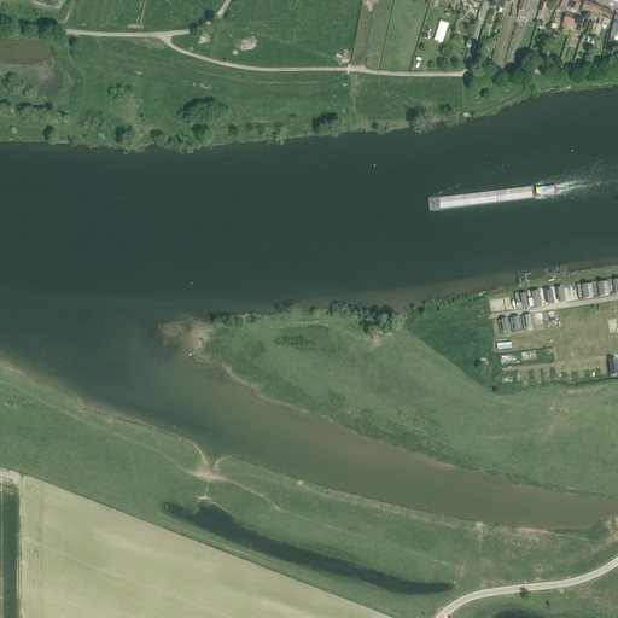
[(522,0),(522,1),(519,7),(519,11),(518,16),(526,18),(529,12),(525,12),(529,0),(522,0)]
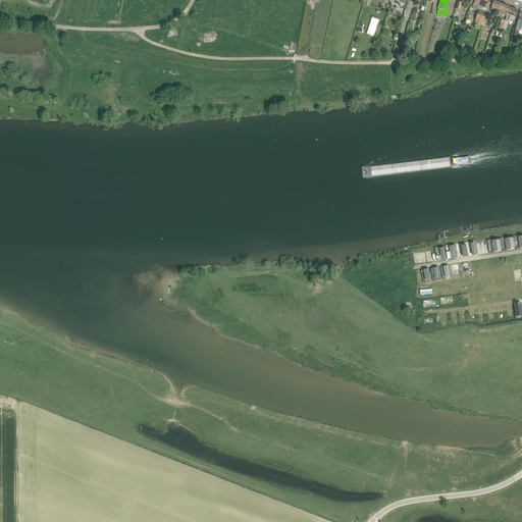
[(482,27),(483,22),(486,11),(490,1),(490,0),(475,0),(473,6),(472,7),(472,8),(473,10),(475,10),(476,10),(477,9),(478,9),(479,9),(475,19),(479,21),(478,24),(482,27)]
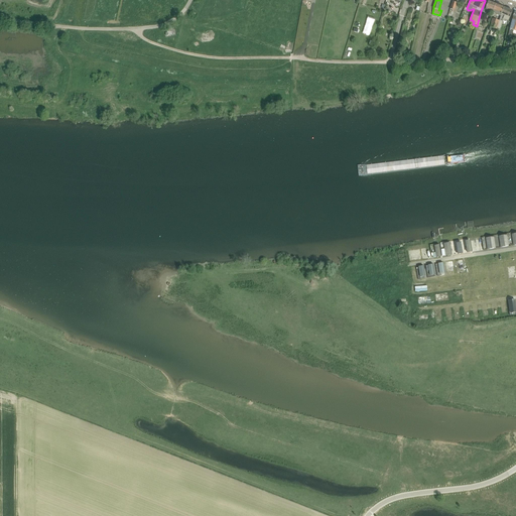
[(485,1),(481,11),(485,13),(484,15),(488,16),(489,12),(493,13),(496,4),(488,1),(488,2),(485,1)]
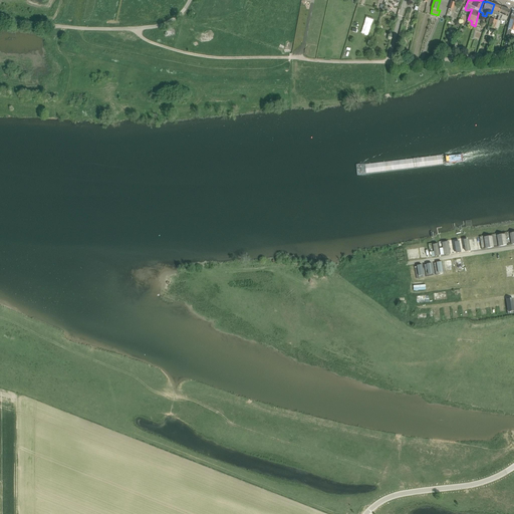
[(492,13),(499,16),(502,7),(494,4),(491,13),(492,13)]
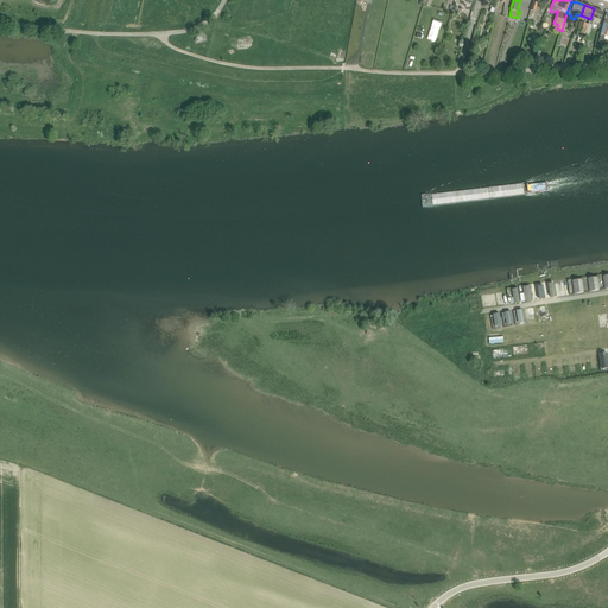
[(590,19),(588,24),(588,25),(586,32),(586,33),(589,35),(593,25),(591,25),(593,23),(600,25),(605,13),(594,8),(590,19)]
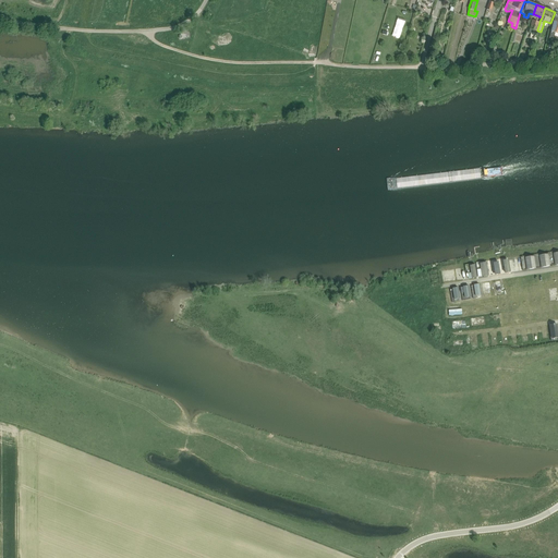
[(530,29),(538,32),(537,31),(537,29),(540,23),(533,20),(530,29)]
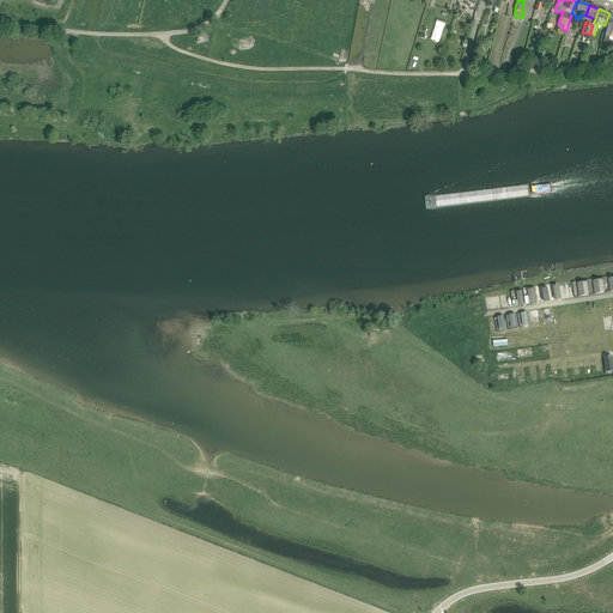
[(593,280),(594,295),(605,293),(602,279),(593,280)]
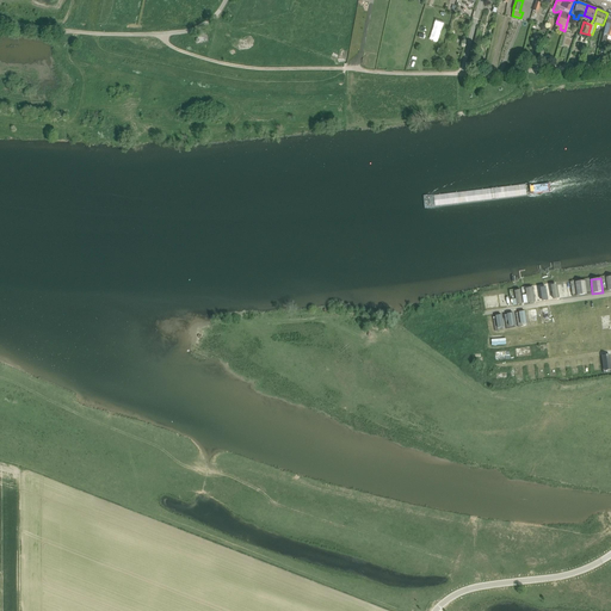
[(575,282),(576,296),(586,295),(585,281),(575,282)]
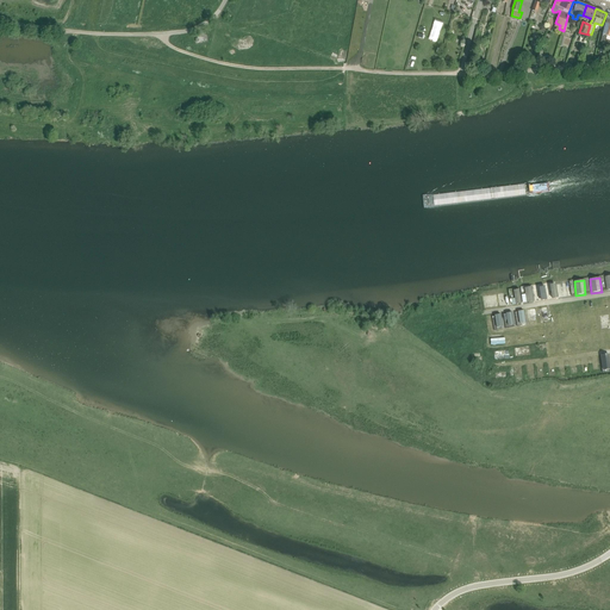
[(516,298),(510,299),(512,305),(523,303),(520,288),(515,290),(516,298)]
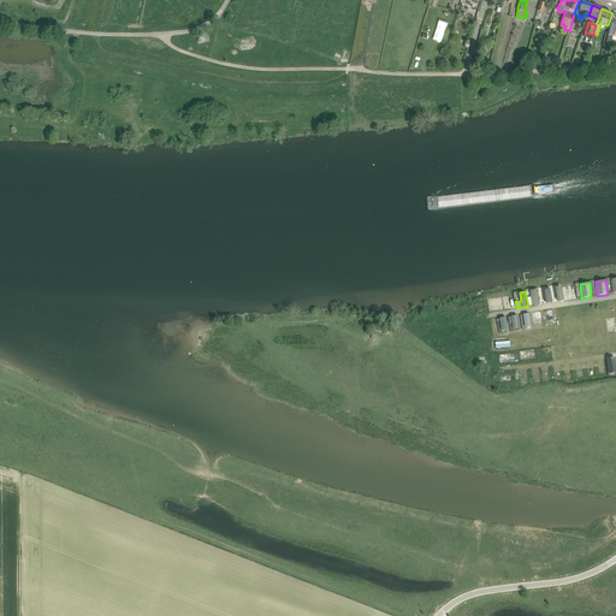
[(540,304),(538,291),(531,292),(531,297),(532,304),(532,306),(540,304)]
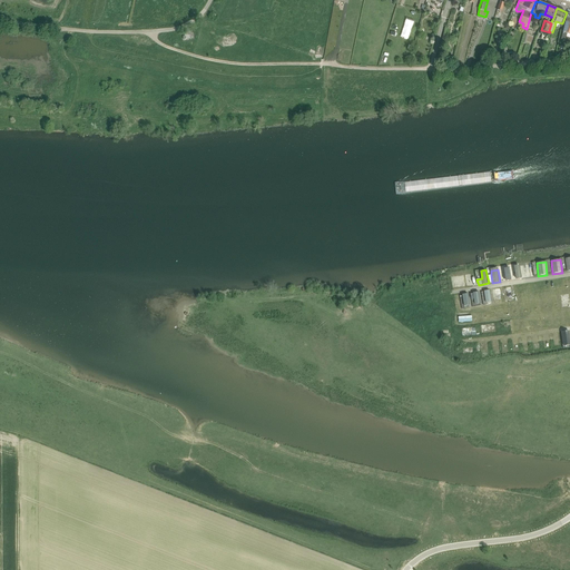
[(462,364),(477,361),(474,344),(460,346),(462,364)]
